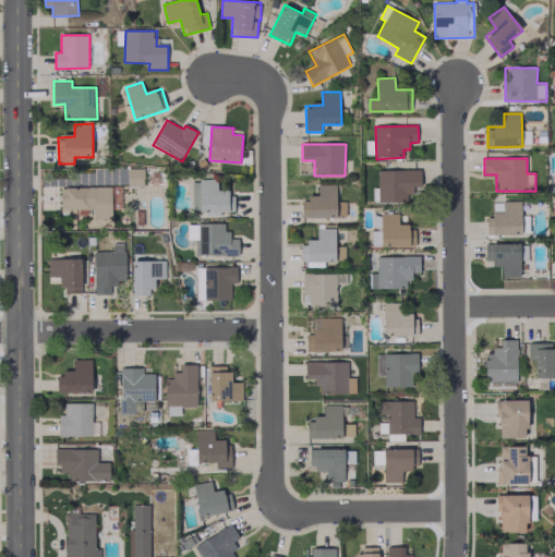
[(145,169),(129,169),(130,188),(145,186),(145,169)]
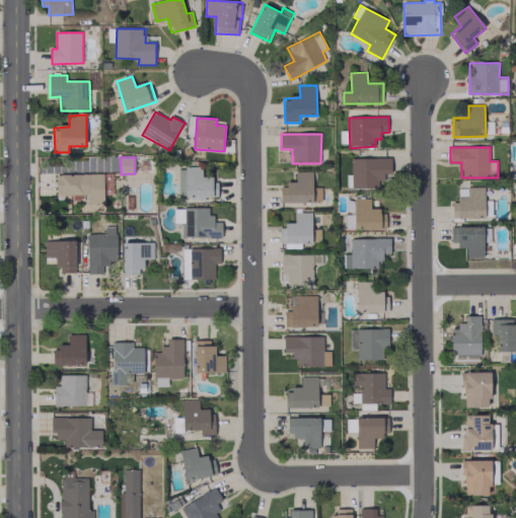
[(353,189),(379,188),(379,180),(392,180),(392,158),(353,159),(353,189)]
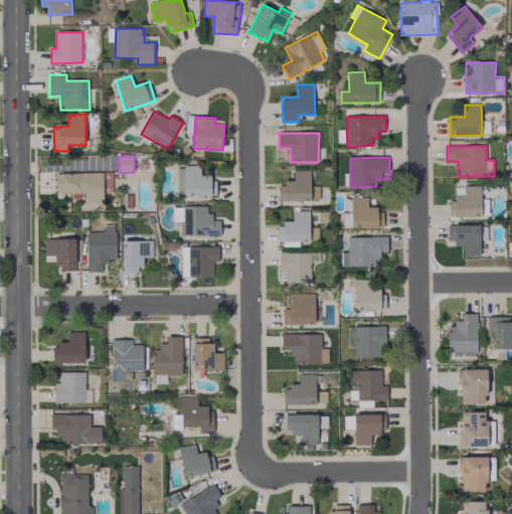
[(178,197),(217,198),(217,177),(201,177),(201,167),(179,167),(178,197)]
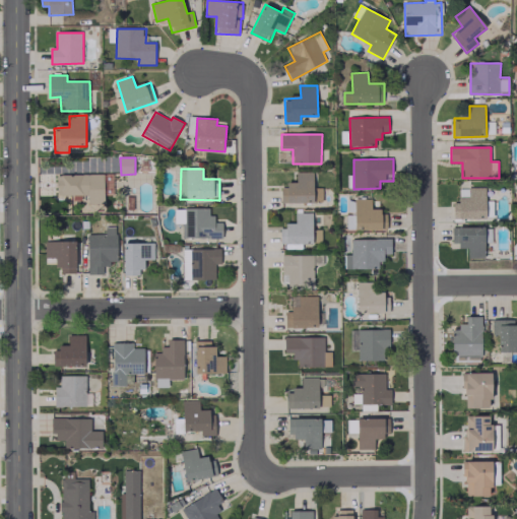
[(282,203),(315,203),(314,172),(297,173),(298,185),(282,185),(282,203)]
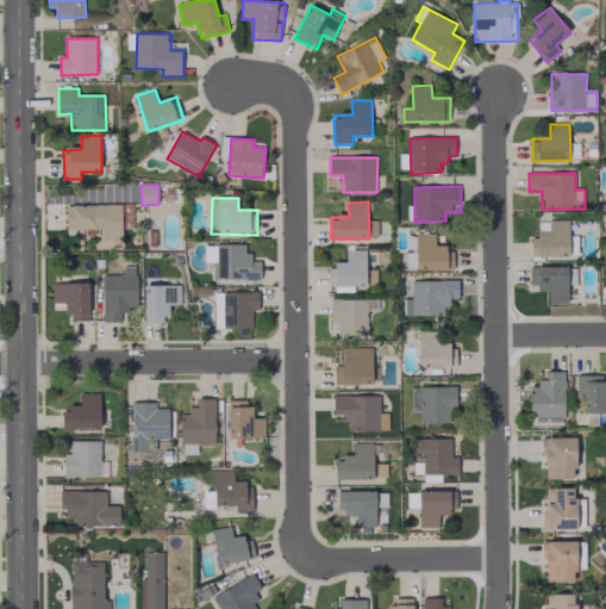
[(105,229),(105,240),(123,238),(123,205),(72,205),(73,230),(105,229)]
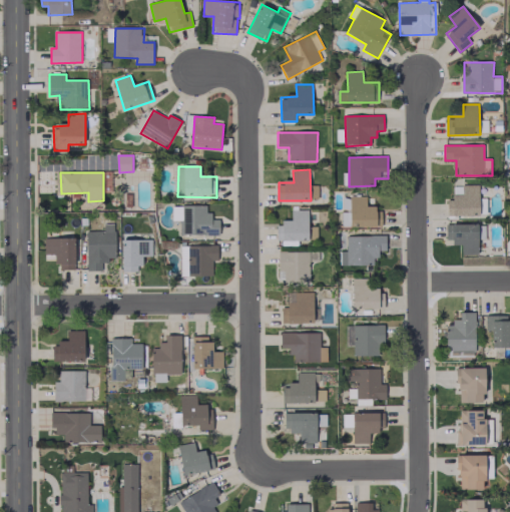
[(454,186),(454,200),(448,200),(448,216),(480,215),(479,185),(454,186)]
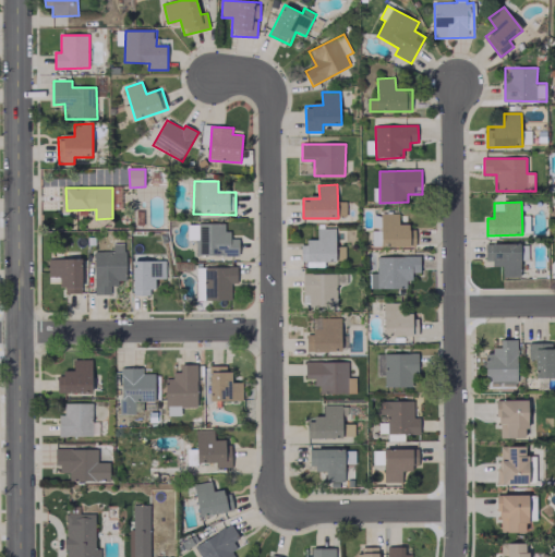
[(382,246),(417,247),(417,227),(399,226),(399,214),(383,214),(382,246)]
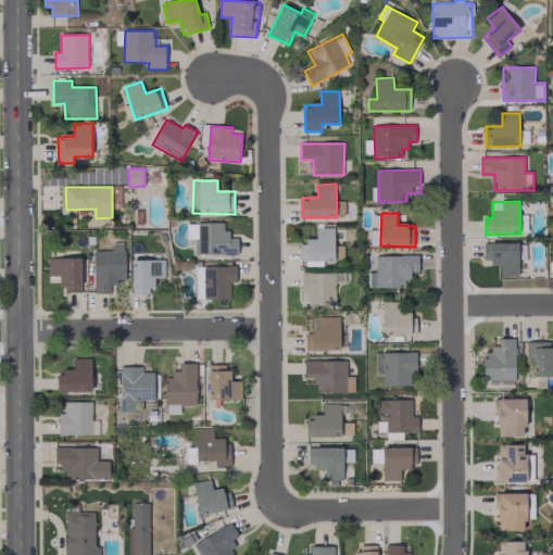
[(379,246),(380,216),(375,216),(375,230),(372,230),(372,246),(379,246)]
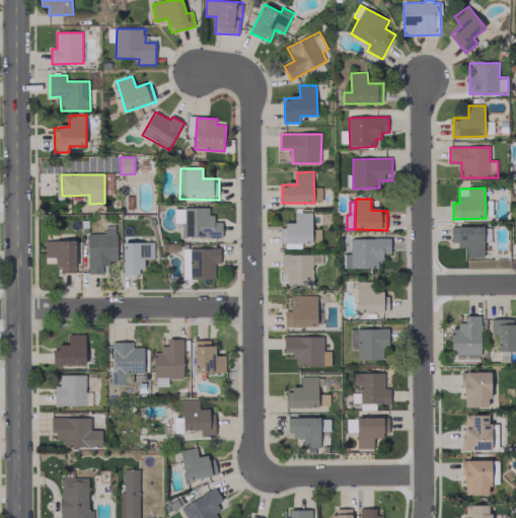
[(212,208),(185,209),(185,238),(223,237),(223,222),(212,222),(212,208)]
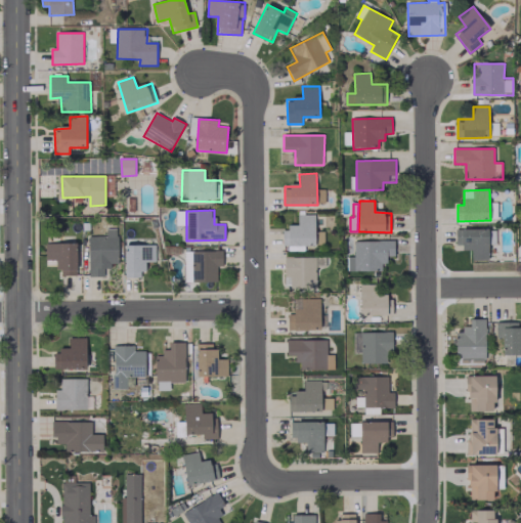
[(186,211),(177,211),(177,225),(186,225),(186,211)]
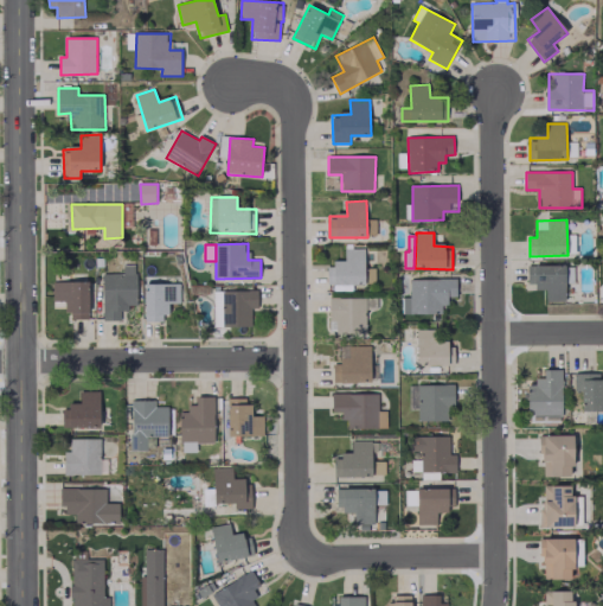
[(366,285),(365,249),(346,249),(346,263),(329,263),(329,291),(353,291),(353,286),(366,285)]
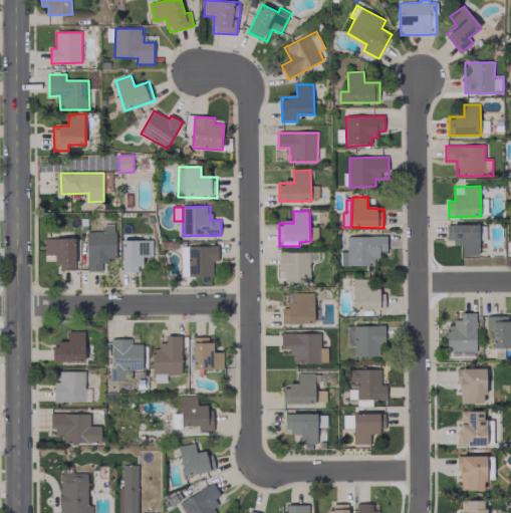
[(116,261),(116,224),(105,224),(105,231),(87,231),(88,272),(102,271),(102,261),(116,261)]
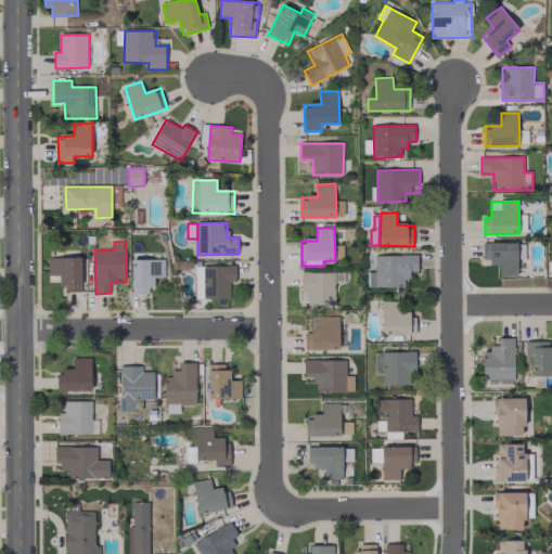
[(484,243),(484,263),(500,263),(500,275),(518,275),(518,259),(526,259),(526,243),(484,243)]
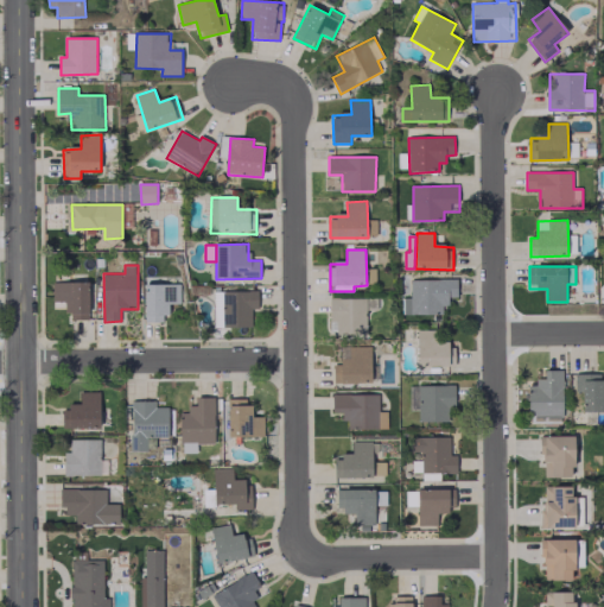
[(404,315),(446,314),(446,297),(458,297),(458,279),(411,280),(412,298),(404,298),(404,315)]
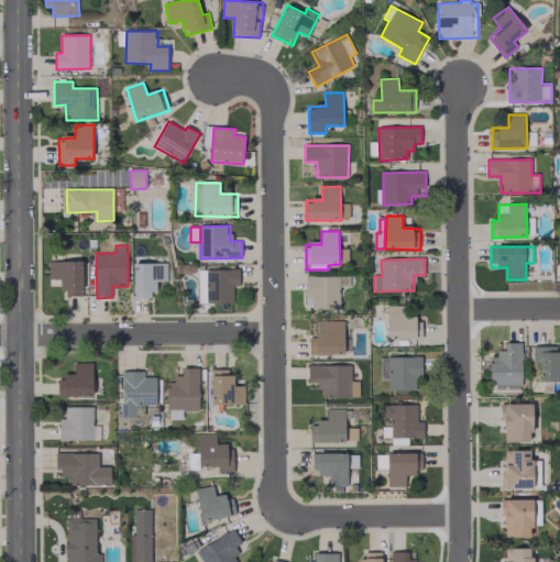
[(50,279),(63,279),(63,296),(83,297),(84,262),(51,261),(50,279)]
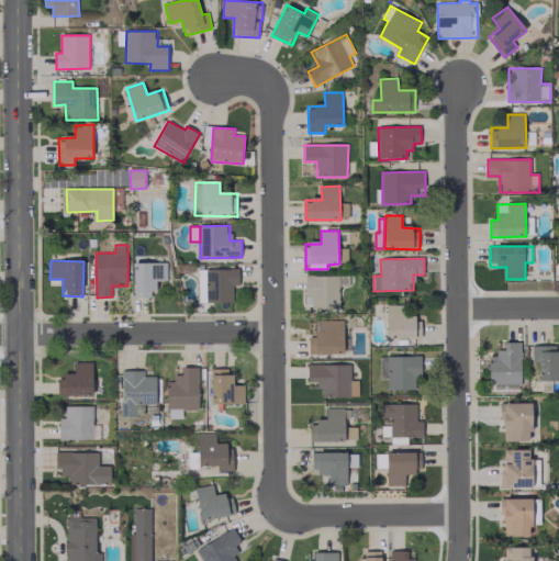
[(134,264),(135,298),(155,298),(155,281),(168,281),(168,262),(134,264)]
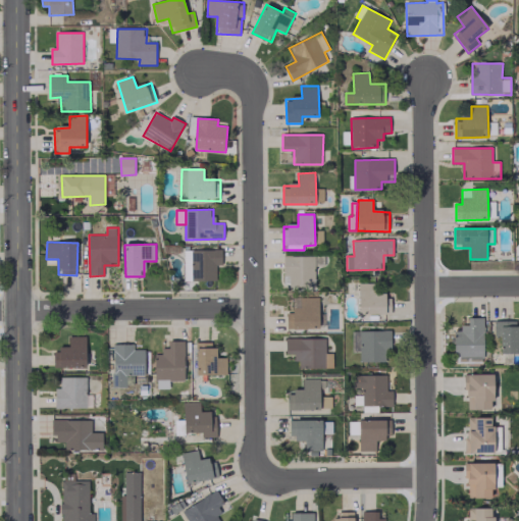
[(186,281),(217,280),(217,265),(222,265),(222,250),(185,251),(186,281)]
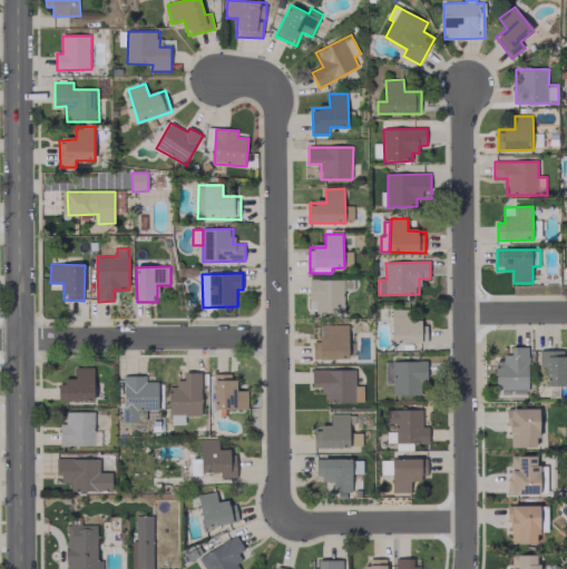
[(344,280),(311,281),(311,303),(316,303),(316,314),(344,314),(344,280)]
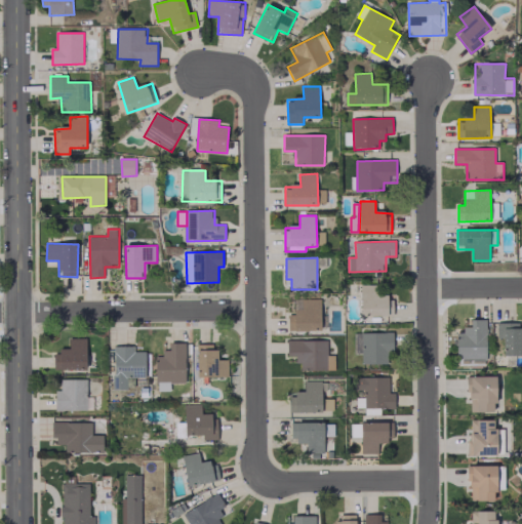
[(362,317),(395,316),(394,298),(388,298),(388,285),(361,286),(362,317)]
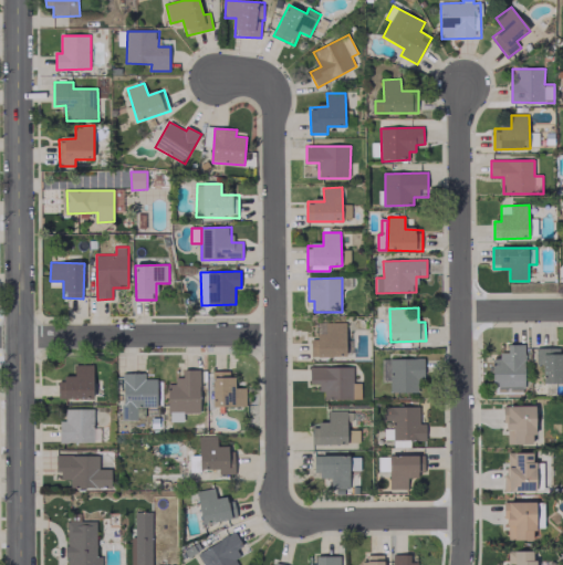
[(346,322),(319,323),(319,339),(312,339),(312,357),(347,357),(346,322)]
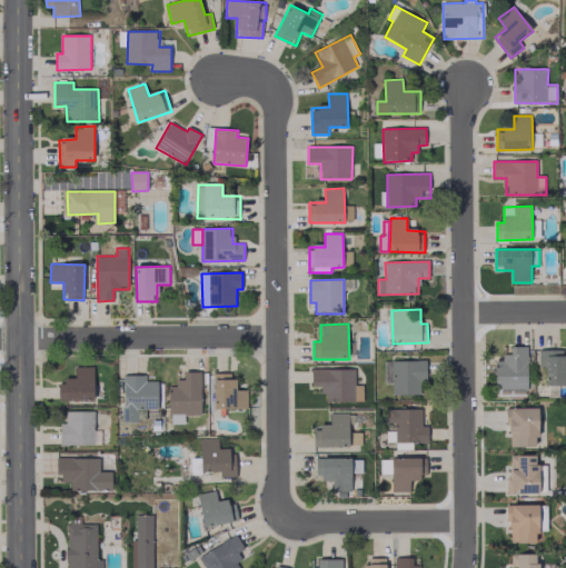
[(496,361),(497,397),(528,396),(527,347),(510,347),(510,355),(504,355),(504,361),(496,361)]
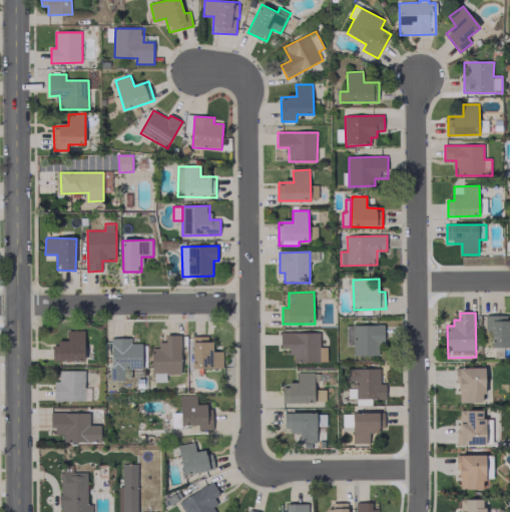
[(509,316),(487,316),(487,332),(492,332),(492,347),(509,347),(509,316)]
